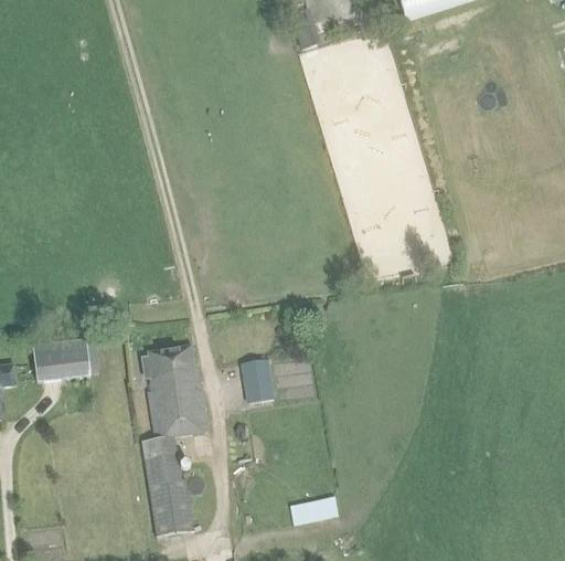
[(320,43),(317,30),(297,36),(301,50),(320,43)]
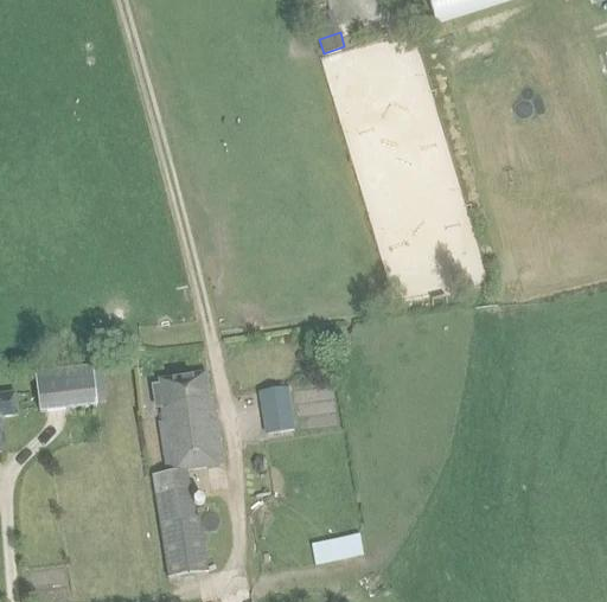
[(33,370),(38,408),(95,401),(90,364),(33,370)]
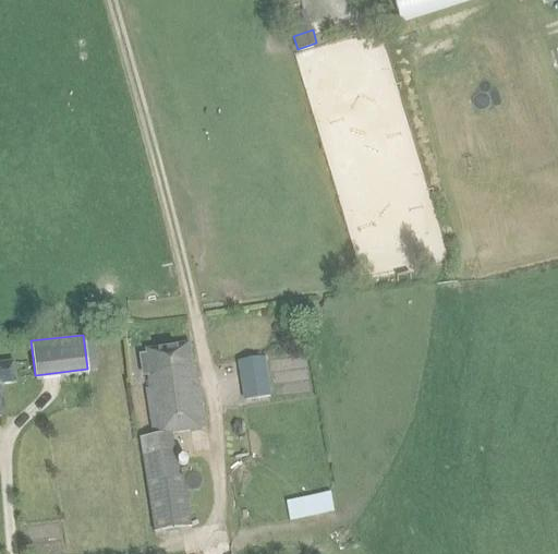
[(149,384),(145,385),(153,432),(138,434),(142,453),(155,530),(193,524),(184,472),(178,474),(173,447),(170,431),(204,425),(197,377),(194,377),(193,365),(191,365),(187,340),(146,347),(147,350),(138,352),(142,374),(148,373),(149,384)]
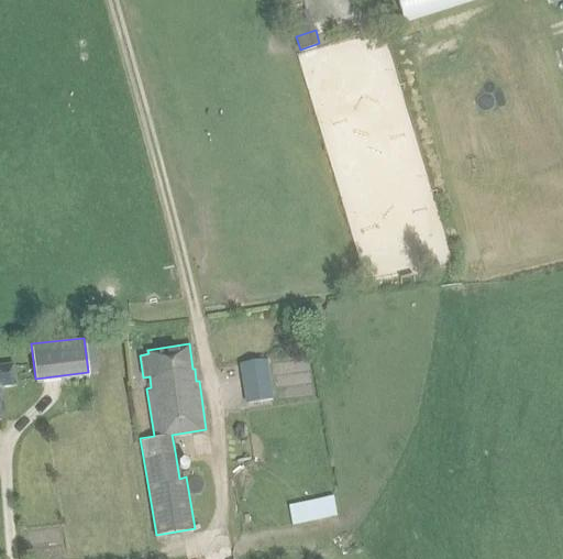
[(241,361),(247,401),(271,397),(265,358),(241,361)]
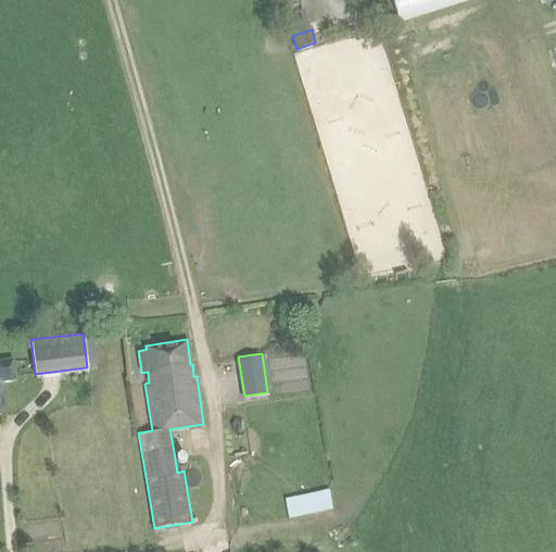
[(0,360),(0,410),(3,411),(0,384),(0,377),(14,376),(12,359),(0,360)]
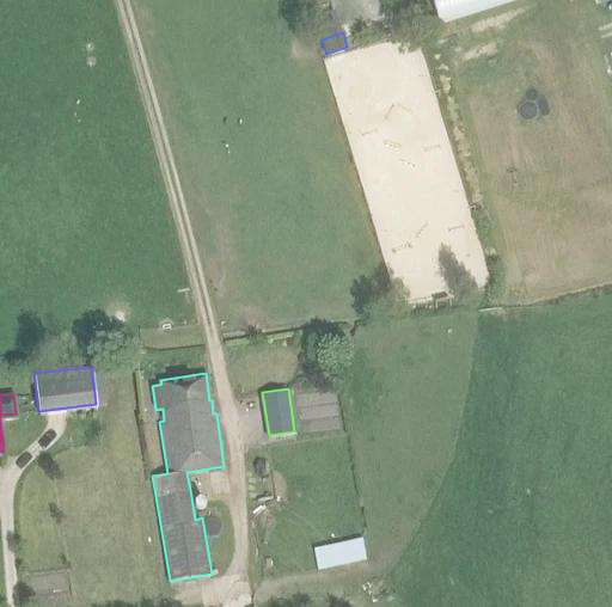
[(366,557),(362,537),(313,546),(317,565),(366,557)]
